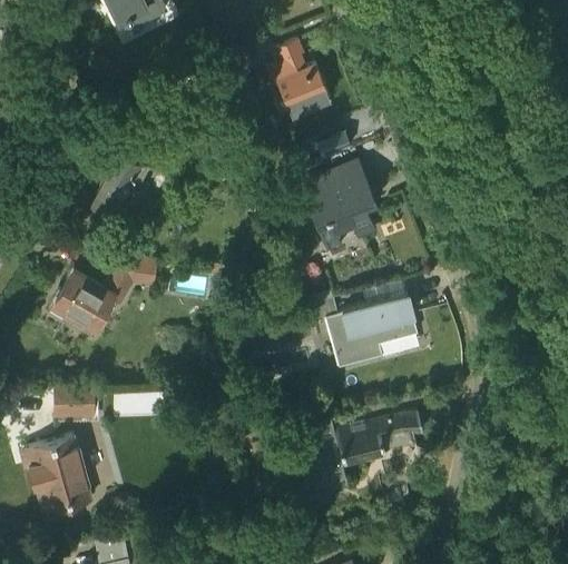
[(110,0),(121,22),(142,12),(145,18),(160,10),(155,0),(110,0)]
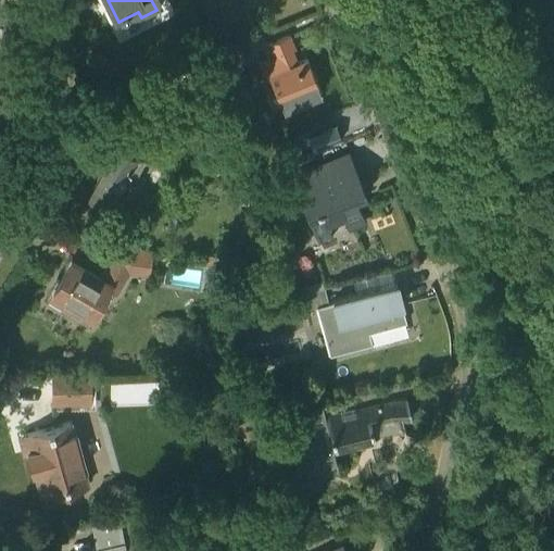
[(269,62),(260,66),(266,83),(271,80),(281,107),(301,98),(303,105),(323,98),(309,64),(297,69),(292,57),(296,54),(290,40),(265,50),(269,62)]
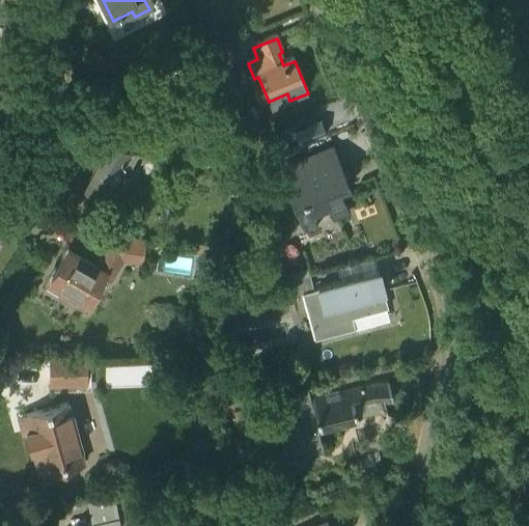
[(247,55),(242,44),(206,59),(212,71),(247,55)]
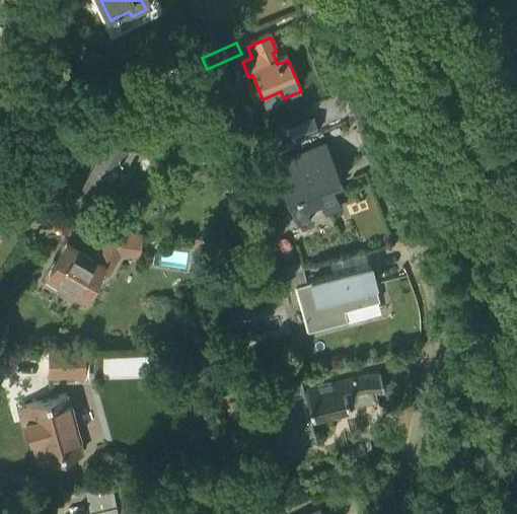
[(137,146),(134,151),(124,146),(134,126),(119,119),(109,138),(102,134),(96,148),(101,151),(83,188),(91,192),(90,194),(101,200),(113,178),(130,187),(139,168),(153,175),(162,158),(137,146)]
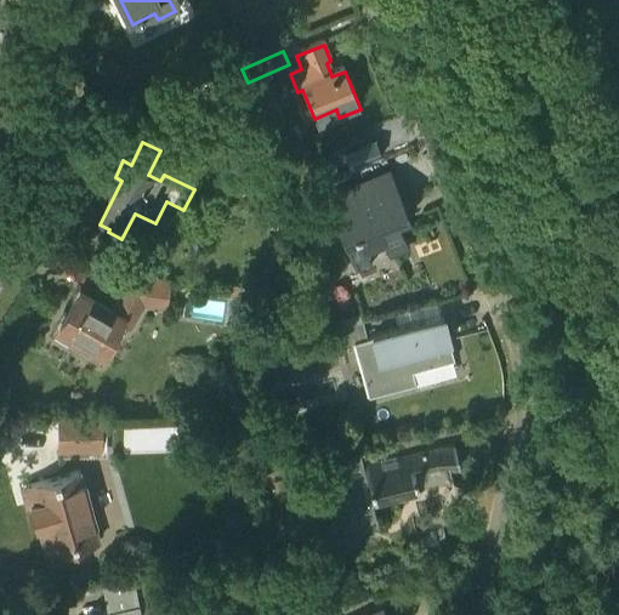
[(384,161),(378,144),(346,158),(352,174),(384,161)]
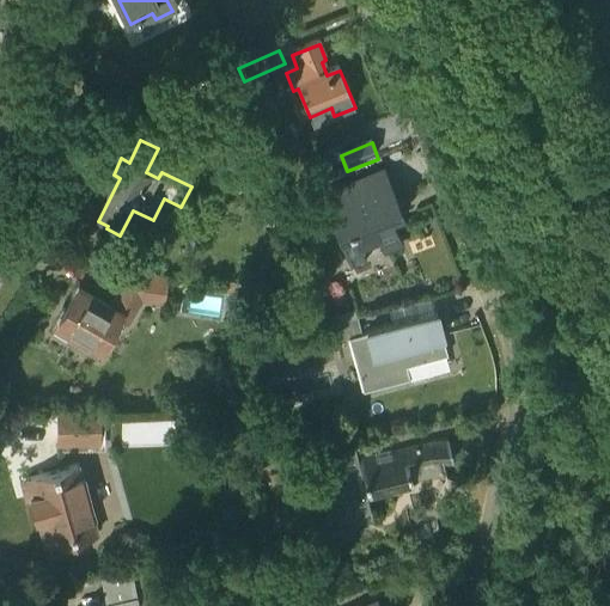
[(371,196),(364,179),(325,195),(333,212),(331,213),(343,240),(355,236),(363,253),(383,245),(388,257),(403,251),(391,225),(403,220),(390,188),(371,196)]
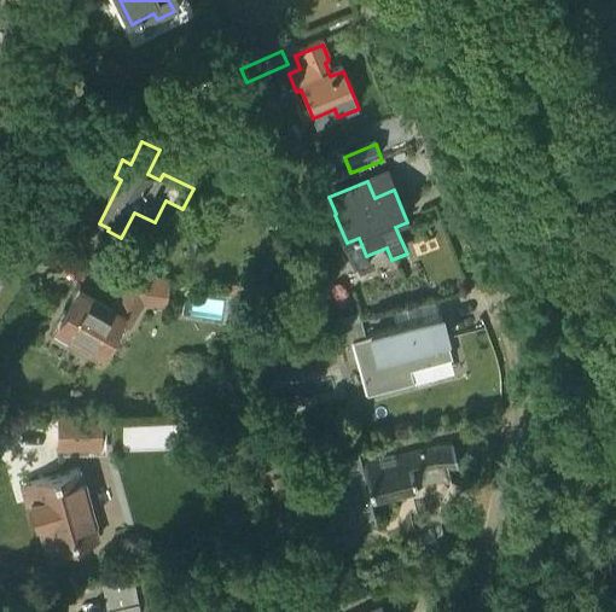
[(286,205),(314,194),(311,184),(283,196),(286,205)]
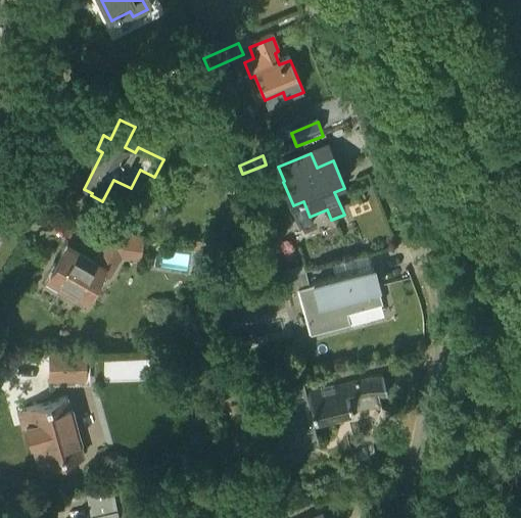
[(111,238),(104,249),(95,266),(67,249),(50,281),(51,281),(47,288),(58,295),(62,288),(86,301),(103,271),(112,276),(122,260),(139,263),(142,242),(111,238)]
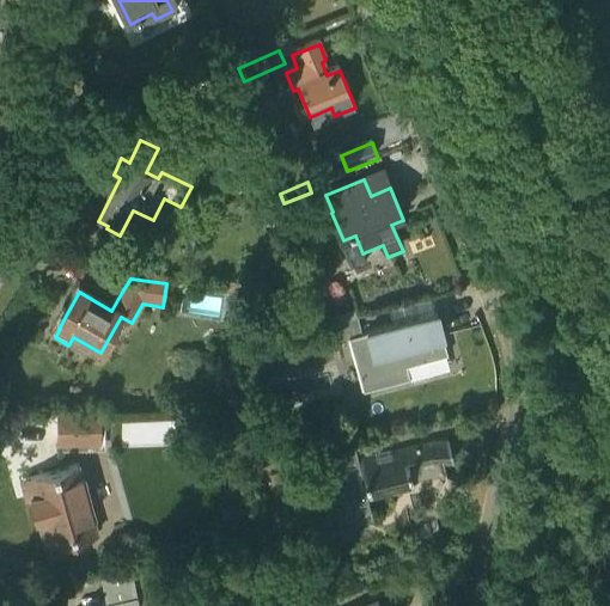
[(363,338),(351,342),(365,396),(412,383),(408,367),(449,356),(439,318),(367,337),(363,338)]
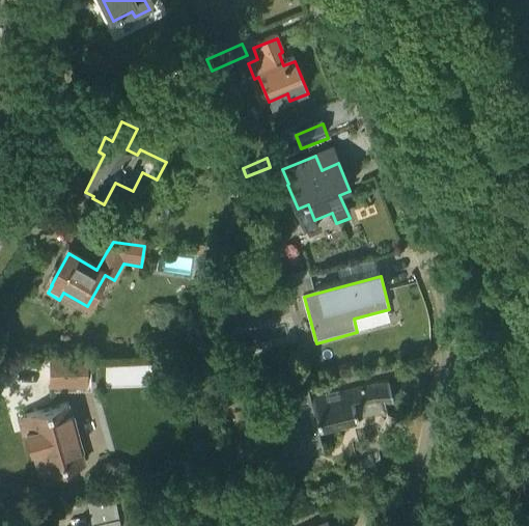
[(314,294),(311,280),(286,286),(290,301),(304,297),(314,294)]
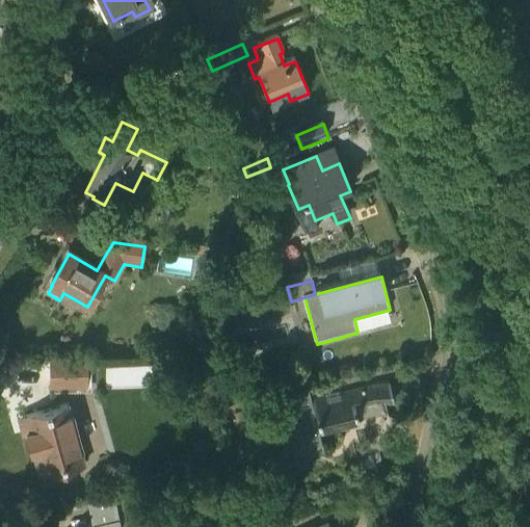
[(51,362),(51,392),(87,392),(87,362),(51,362)]
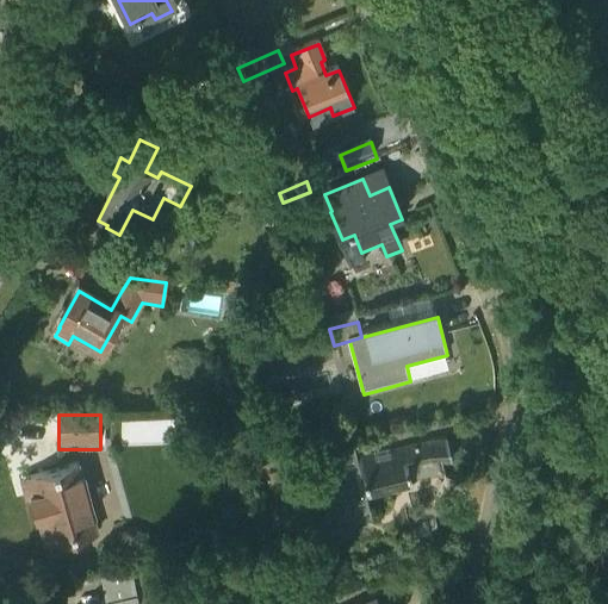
[(275,439),(255,444),(260,459),(279,454),(275,439)]
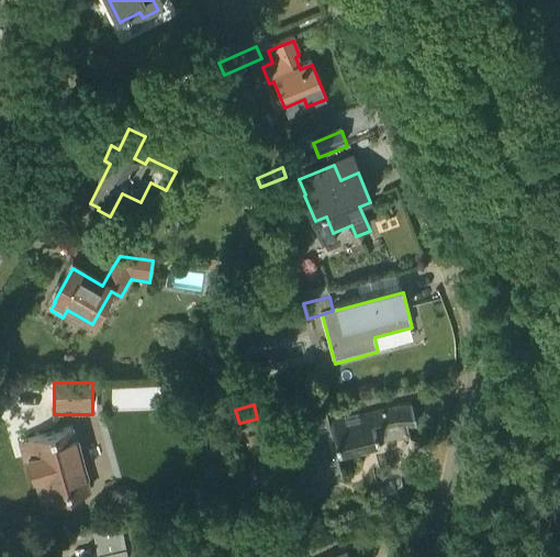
[(409,434),(418,432),(416,423),(413,410),(360,422),(361,424),(348,427),(346,422),(331,425),(332,427),(331,427),(328,416),(305,421),(318,478),(340,481),(336,460),(339,459),(339,461),(381,453),(381,454),(412,447),(409,434)]
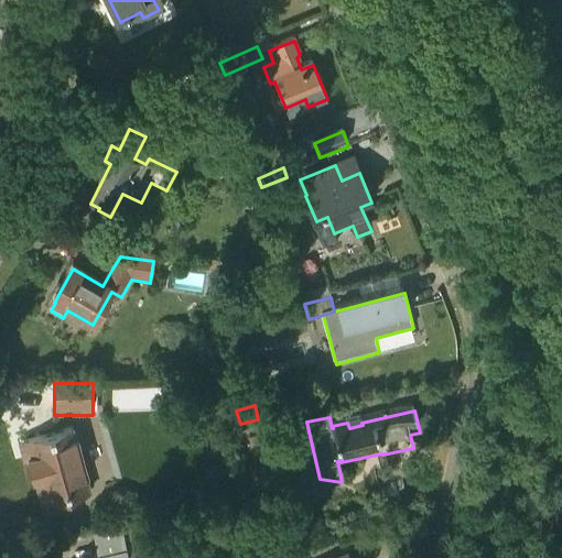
[(74,433),(30,445),(34,461),(28,462),(34,485),(36,484),(43,509),(90,495),(74,433)]
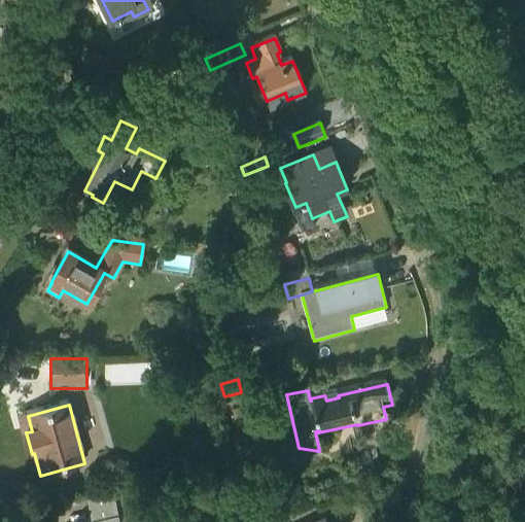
[(258,406),(233,411),(236,428),(261,424),(258,406)]
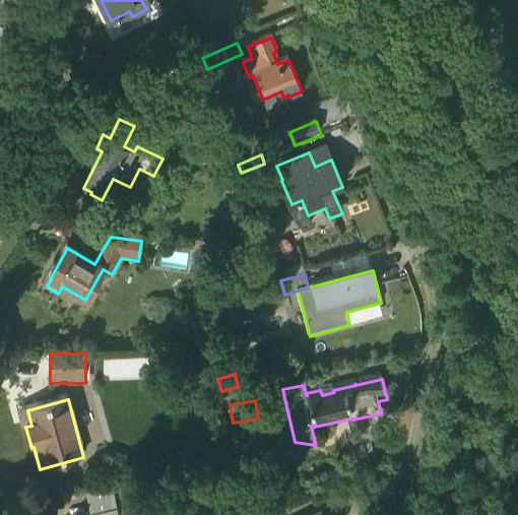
[(346,453),(349,464),(373,459),(371,448),(377,446),(375,435),(350,440),(353,451),(346,453)]
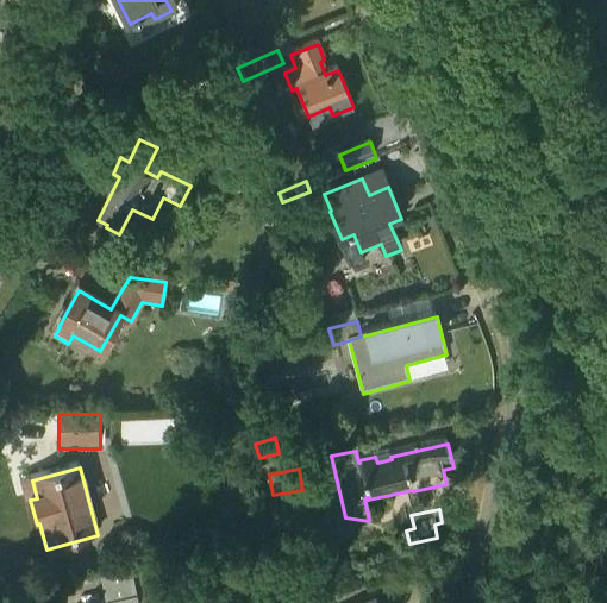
[(102,578),(107,602),(136,602),(131,572),(102,578)]
